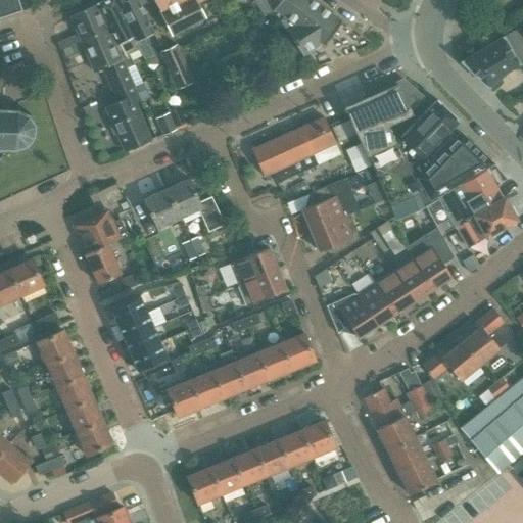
[(0,0),(0,18),(21,11),(17,0),(0,0)]
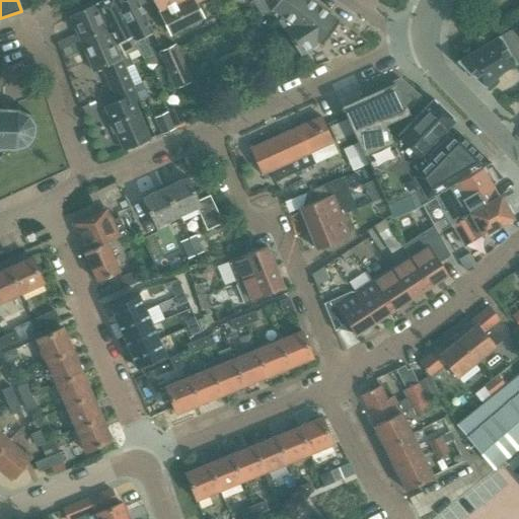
[(113,0),(104,0),(96,4),(127,68),(133,65),(128,54),(138,49),(133,40),(132,36),(113,0)]
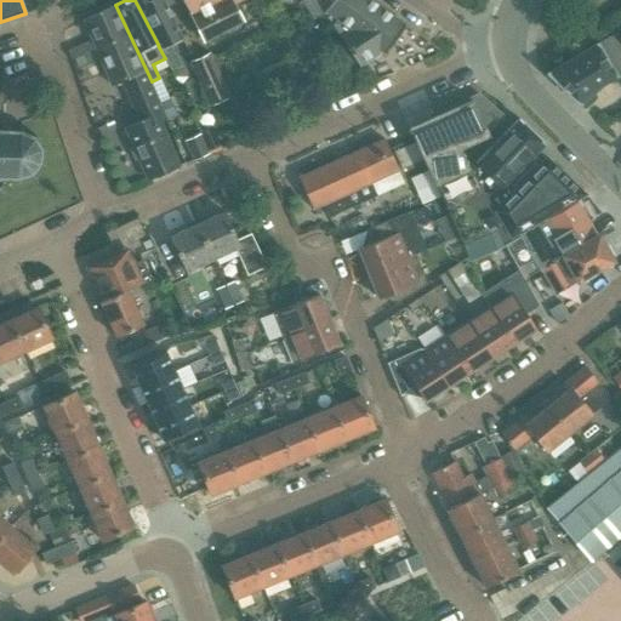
[(135,0),(158,44),(159,47),(165,58),(170,70),(181,66),(174,51),(187,46),(163,0),(135,0)]
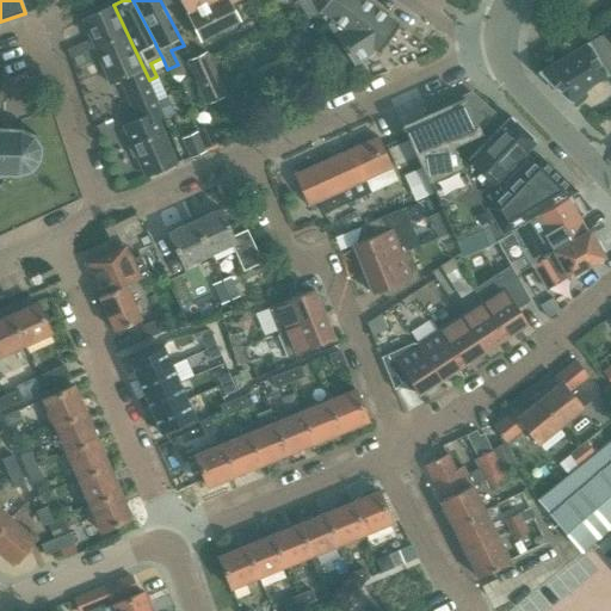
[(179,0),(201,42),(204,39),(236,23),(227,5),(236,0),(179,0)]
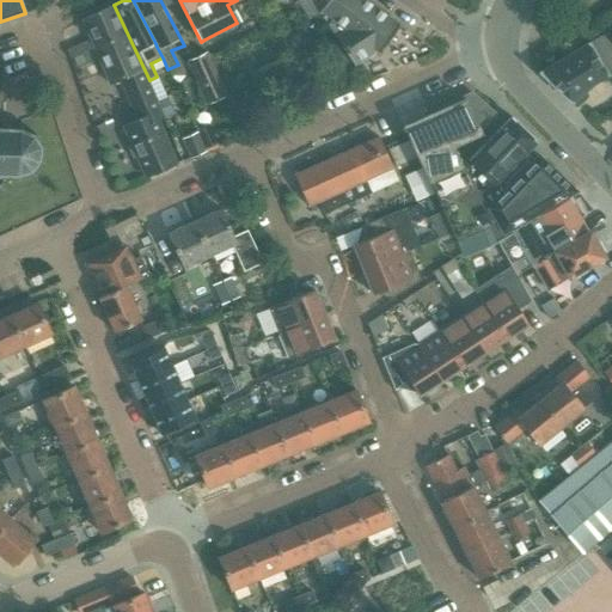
[(307,22),(319,13),(319,12),(325,4),(319,0),(299,0),(295,4),(307,22)]
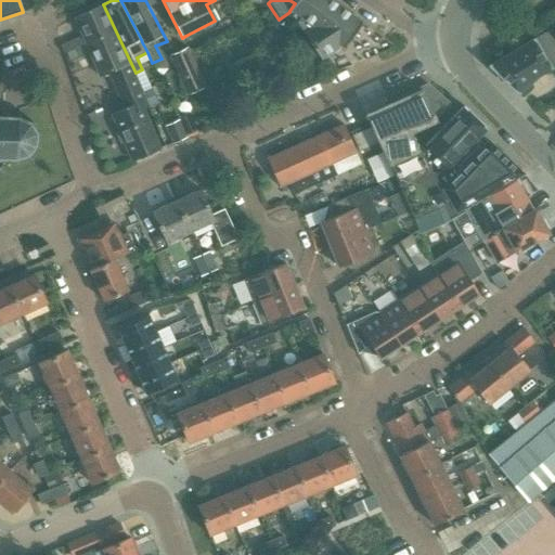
[(289,11),(289,12),(320,60),(340,47),(344,49),(362,23),(331,0),(289,0),(295,3),(289,11)]
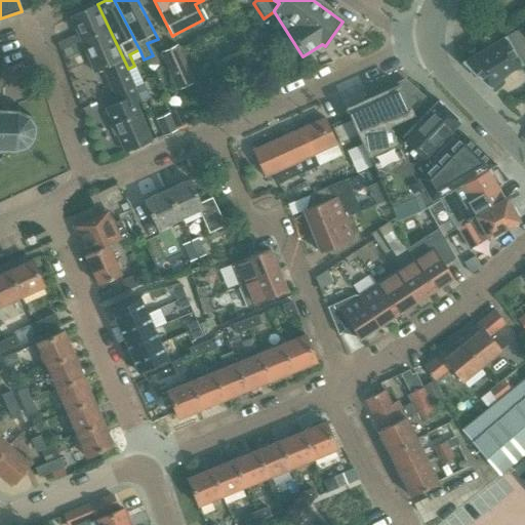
[(77,32),(55,41),(58,49),(80,40),(86,53),(93,72),(103,69),(106,67),(121,102),(118,103),(106,109),(113,125),(110,127),(114,136),(117,134),(124,152),(151,140),(132,98),(136,96),(121,59),(116,47),(98,8),(97,5),(70,17),(77,32)]
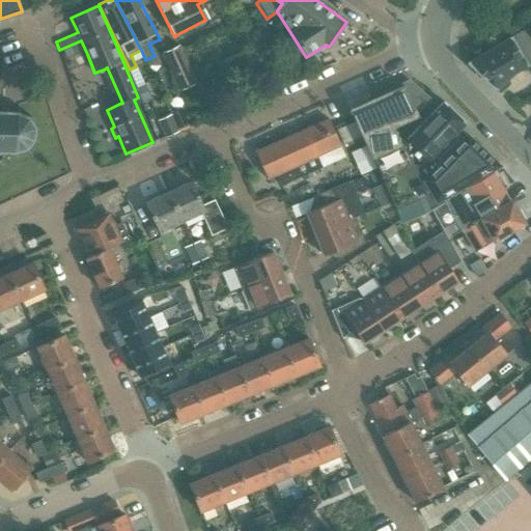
[(510,37),(468,62),(496,89),(514,73),(530,62),(530,49),(529,47),(530,45),(530,25),(526,28),(526,29),(510,38),(510,37)]
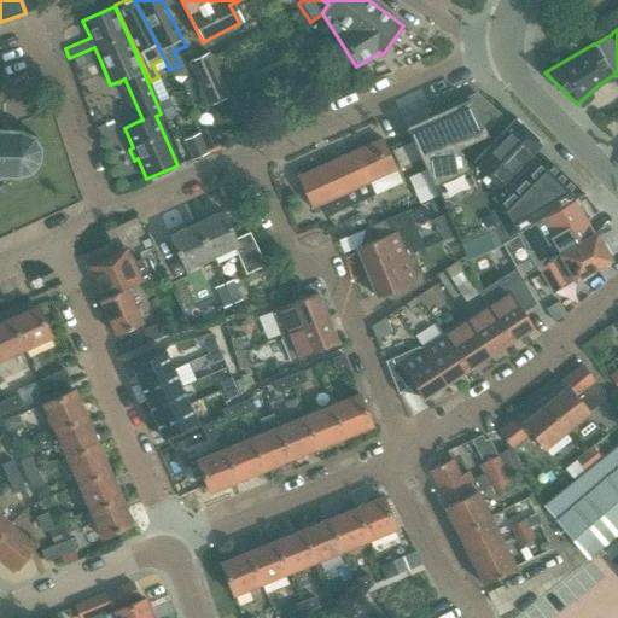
[(227,97),(207,52),(190,59),(209,104),(227,97)]
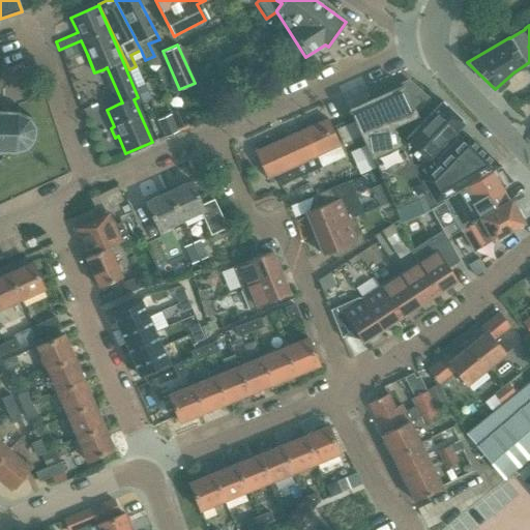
[(142,101),(149,98),(144,85),(137,88),(142,101)]
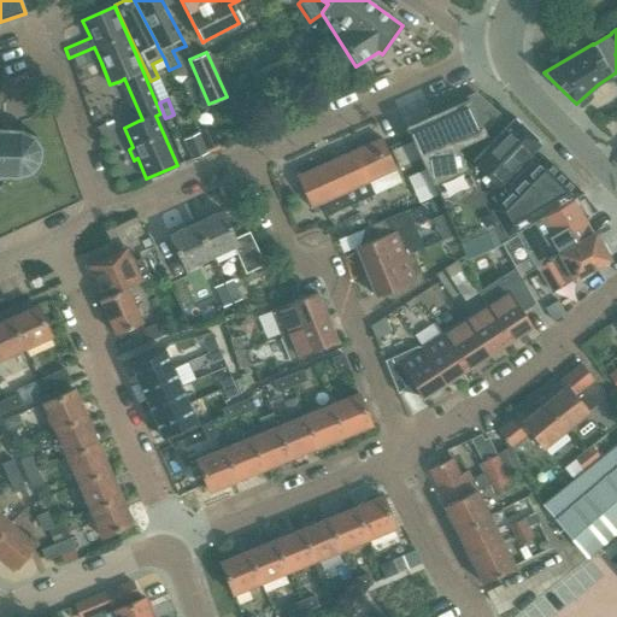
[(500,224),(463,162),(454,148),(485,135),(482,130),(495,116),(494,115),(477,100),(470,103),(469,100),(407,128),(423,163),(423,162),(460,244),(500,224)]
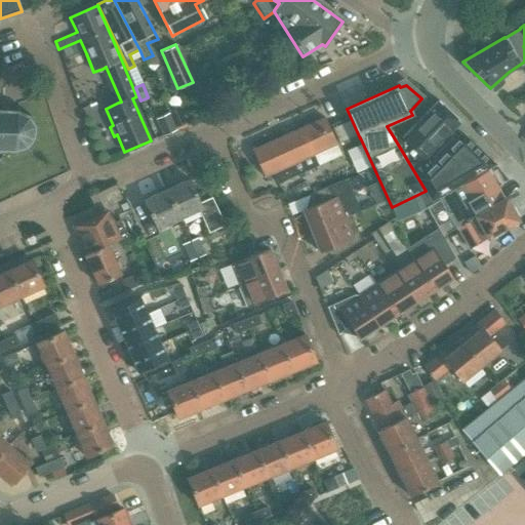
[(397,133),(394,137),(426,191),(431,200),(494,164),(462,133),(460,135),(453,127),(459,121),(438,101),(403,138),(397,133)]
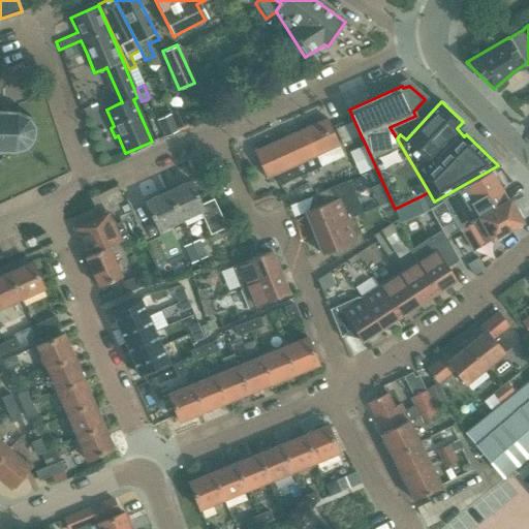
[(528,109),(525,103),(518,109),(523,115),(528,110),(528,109)]
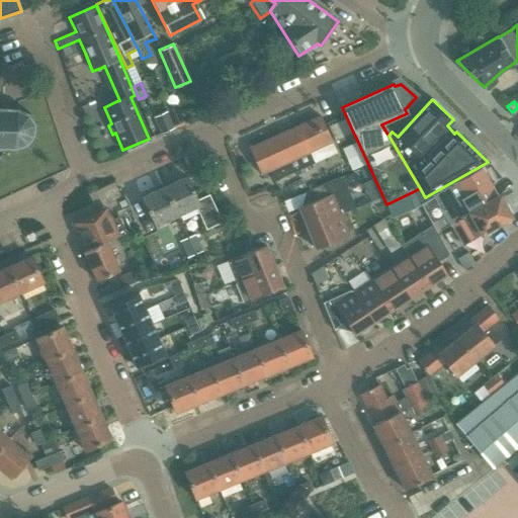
[(174,106),(165,111),(166,113),(172,126),(182,122),(174,106)]
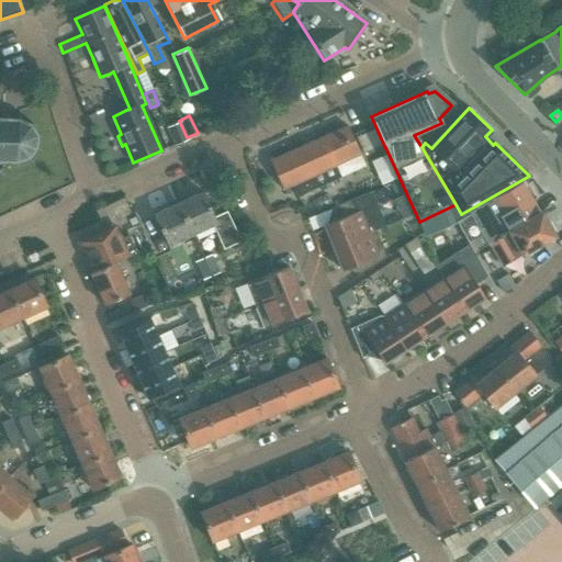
[(0,176),(3,177),(3,165),(4,165),(4,163),(14,163),(14,166),(18,166),(18,163),(27,160),(29,161),(31,160),(30,158),(36,150),(38,152),(40,148),(37,148),(38,137),(41,136),(40,134),(37,135),(32,126),(33,124),(31,122),(30,124),(20,120),(20,117),(18,117),(17,120),(7,119),(7,116),(4,116),(4,120),(0,119),(0,176)]
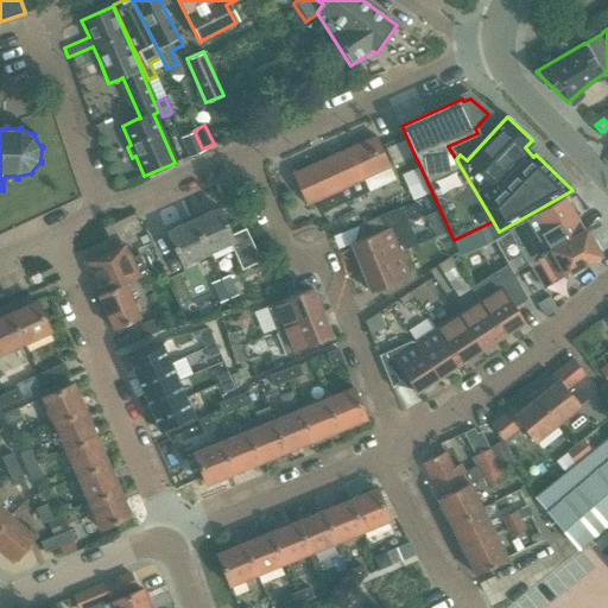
[(195,133),(182,139),(190,157),(203,151),(202,149),(195,133)]
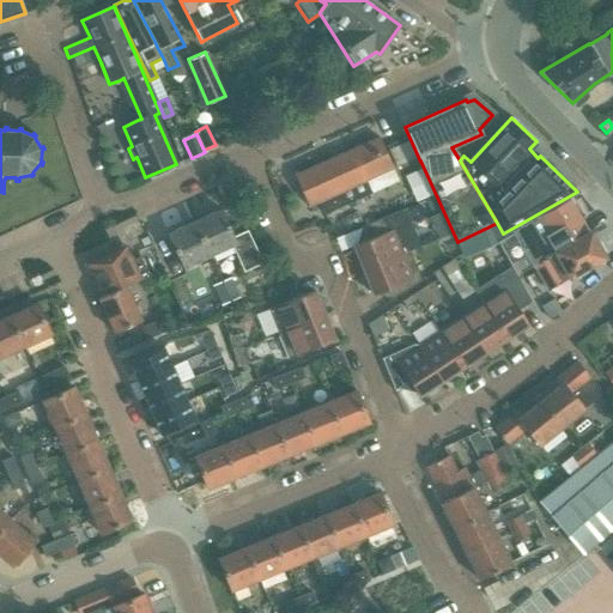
[(380,139),(380,138),(295,176),(295,177),(297,176),(310,205),(308,206),(319,201),(325,214),(371,193),(365,180),(392,168),(381,144),(378,140),(380,139)]
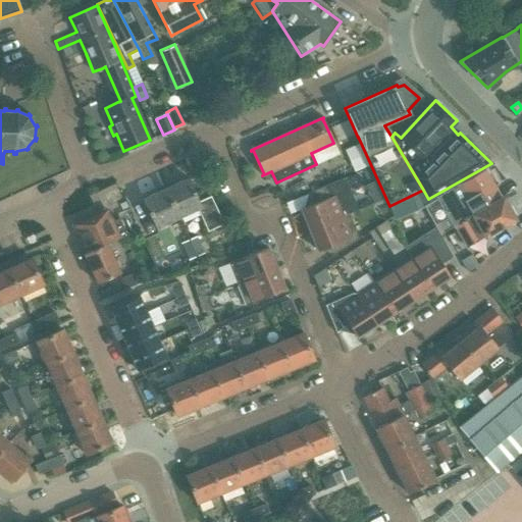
[(349,119),(330,127),(337,143),(356,134),(349,119)]
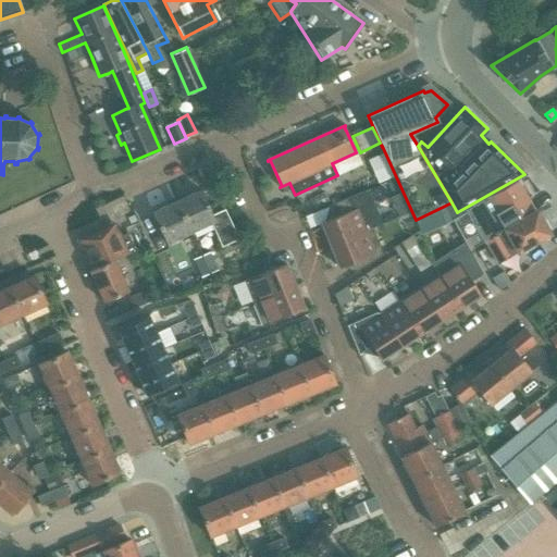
[(383,152),(369,159),(380,183),(394,176),(383,152)]
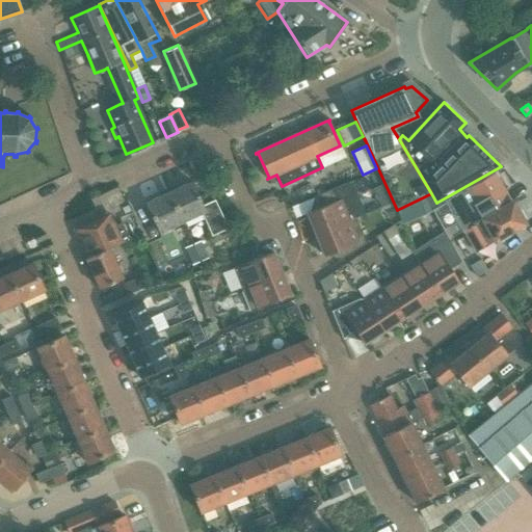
[(495,175),(446,202),(446,204),(462,232),(463,232),(463,231),(511,203),(496,176),(495,175)]
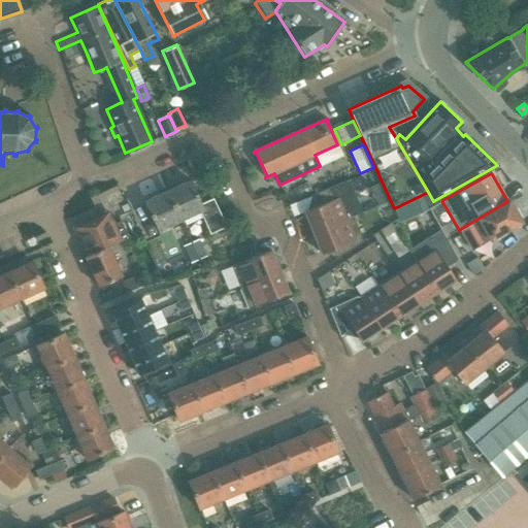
[(182,220),(200,211),(204,209),(201,204),(191,180),(167,191),(182,220)]
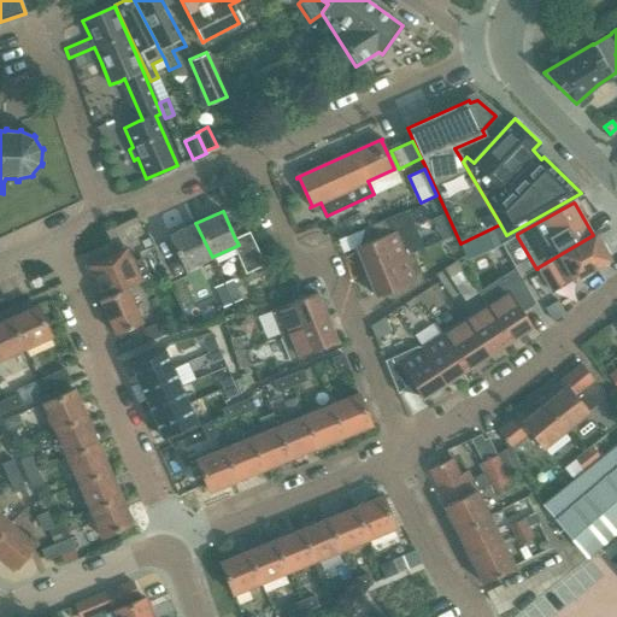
[(363,229),(368,242),(356,247),(365,272),(411,253),(423,248),(407,211),(363,229)]
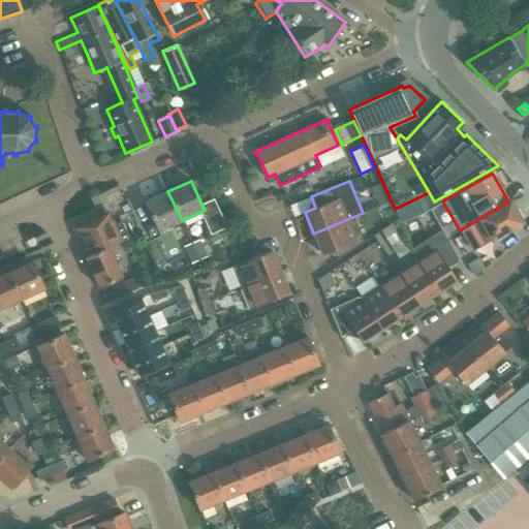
[(382,185),(372,189),(379,207),(391,201),(382,185)]
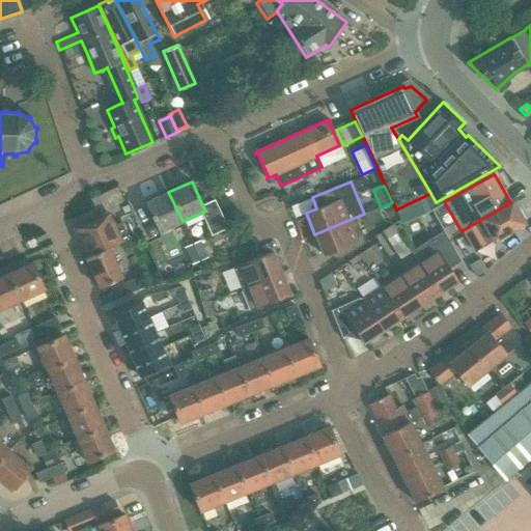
[(158,232),(183,221),(168,192),(144,203),(158,232)]
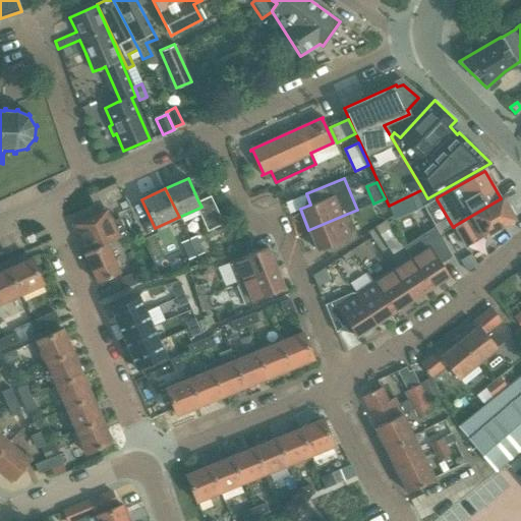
[(201,207),(197,209),(208,231),(223,224),(210,196),(198,201),(201,207)]
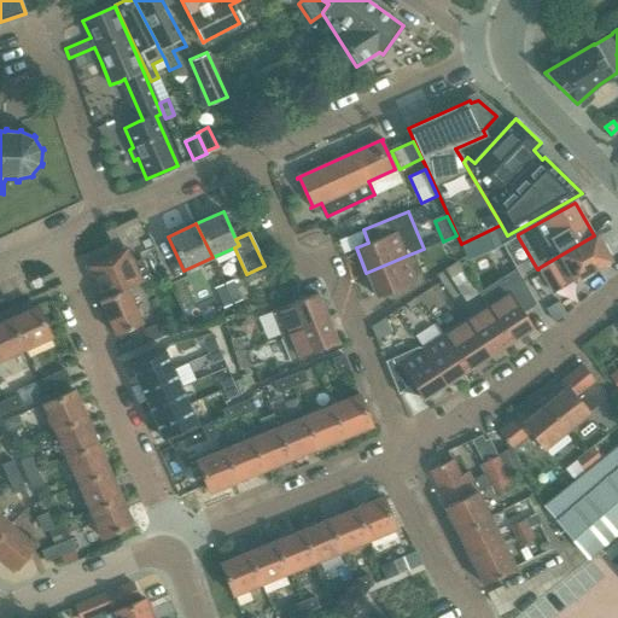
[(478,235),(462,243),(470,258),(485,251),(478,235)]
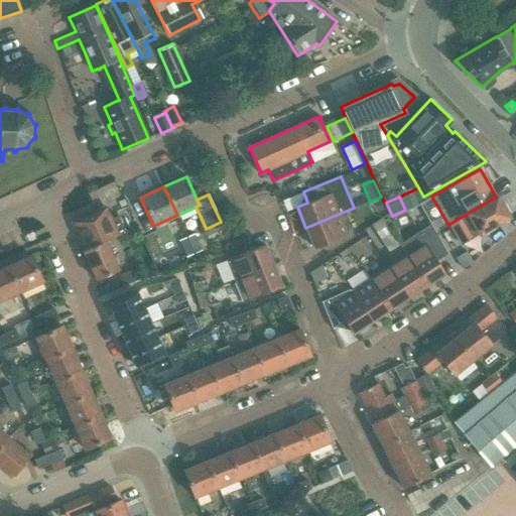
[(496,197),(449,224),(449,225),(462,245),(509,218),(497,197),(496,197)]
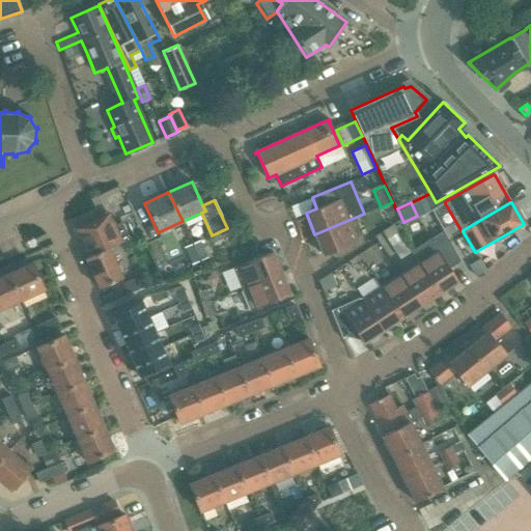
[(354,218),(314,234),(324,255),(333,252),(337,261),(365,243),(364,243),(354,218)]
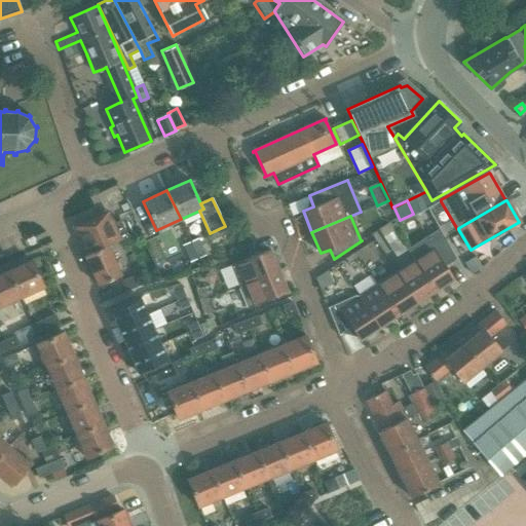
[(79,232),(88,254),(107,246),(108,247),(127,237),(120,221),(111,225),(109,219),(79,232)]
